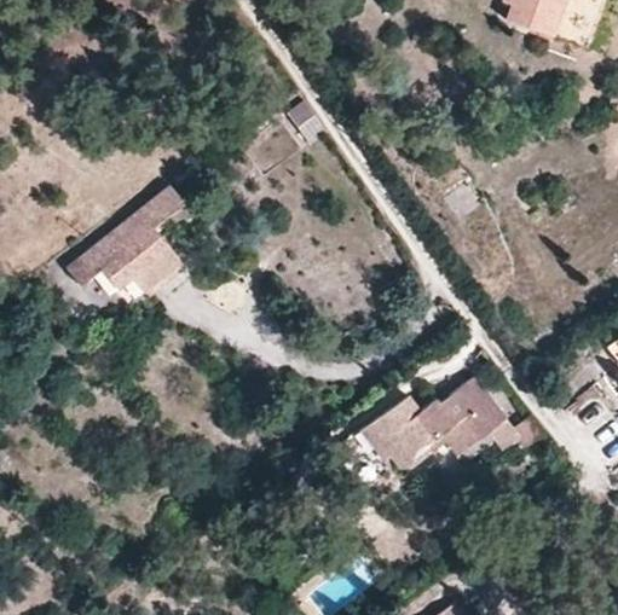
[(510,5),(506,22),(587,51),(604,0),(498,0),(498,1),(510,5)]
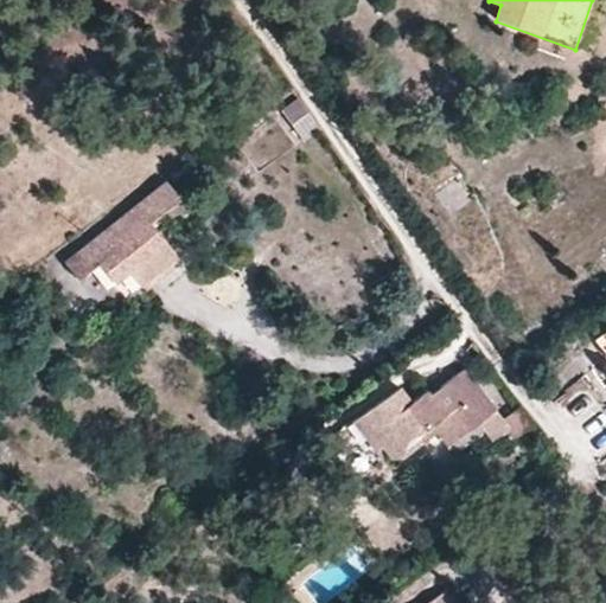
[(299,101),(282,113),(304,142),(319,130),(299,101)]
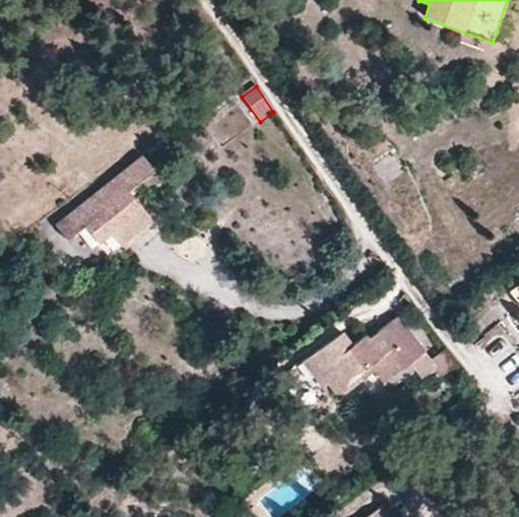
[(142,154),(55,227),(68,242),(85,227),(100,244),(111,234),(125,251),(156,224),(129,191),(154,170),(142,154)]
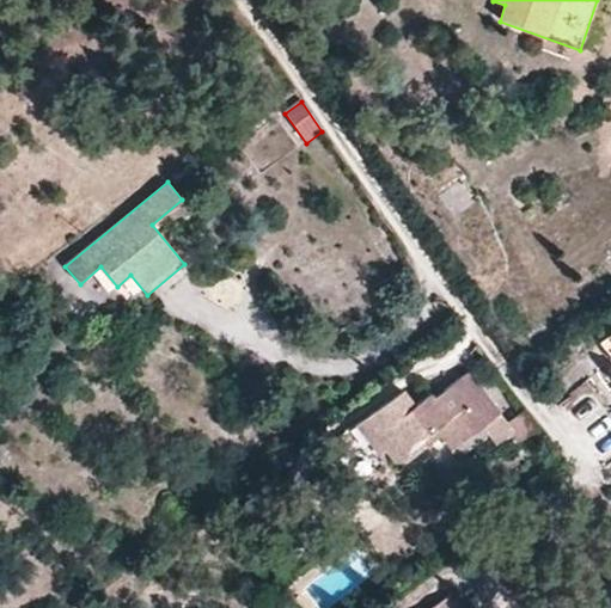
[(610,335),(600,344),(610,358),(610,335)]
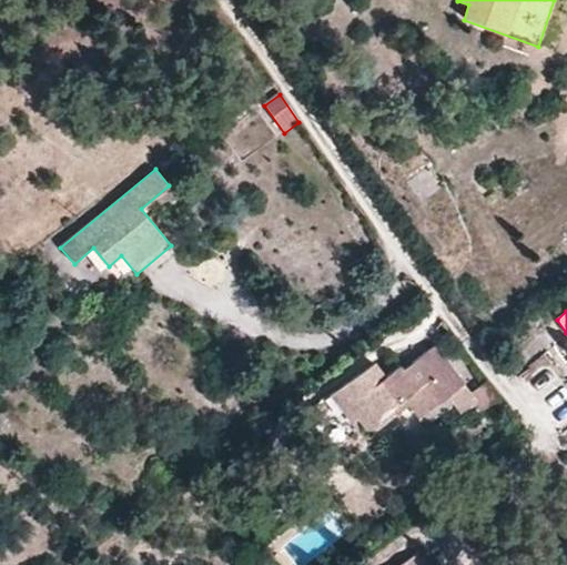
[(404,372),(394,379),(390,373),(384,379),(372,363),(343,386),(354,402),(348,406),(358,420),(366,430),(406,397),(419,416),(445,396),(453,407),(458,414),(474,403),(433,349),(404,372)]
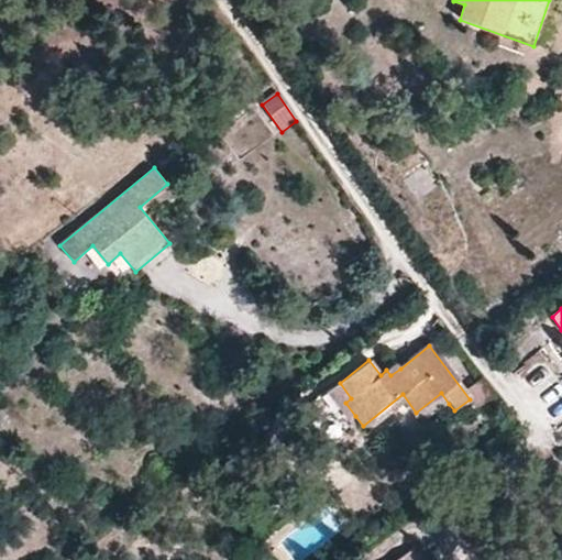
[(400,369),(396,362),(386,370),(390,375),(400,369)]
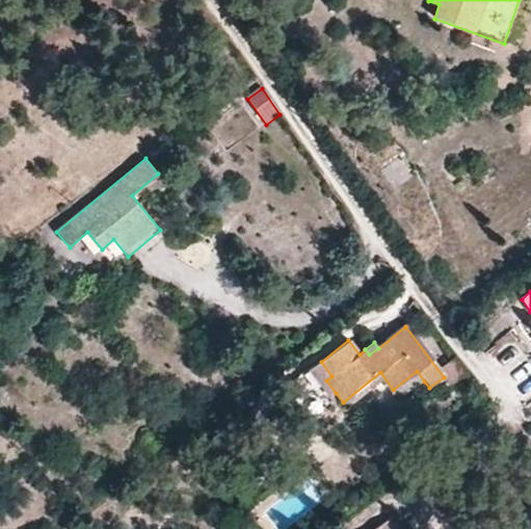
[(321,362),(307,373),(317,388),(321,386),(328,398),(336,393),(326,380),(332,376),(321,362)]
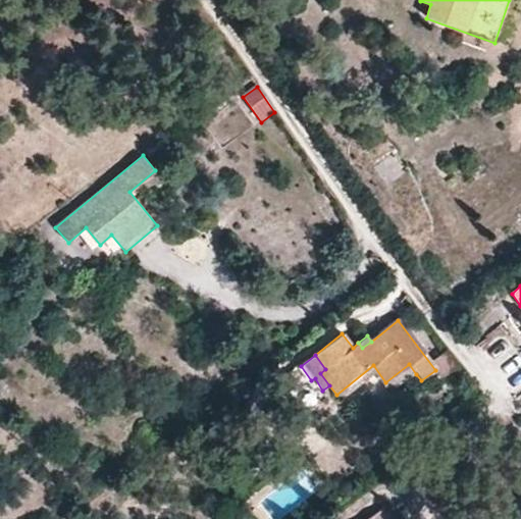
[(393,392),(416,374),(409,364),(385,382),(393,392)]
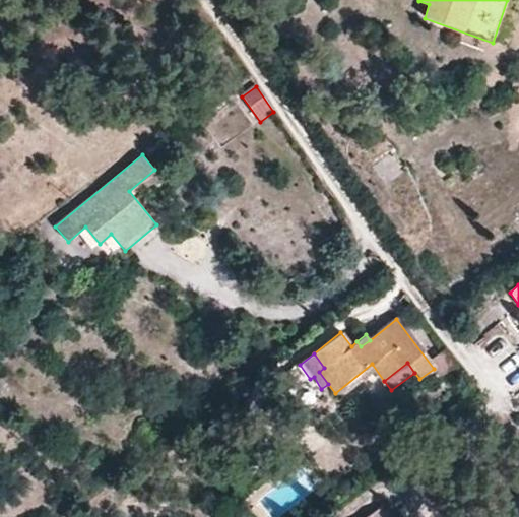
[(390,516),(382,507),(368,516),(390,516)]
